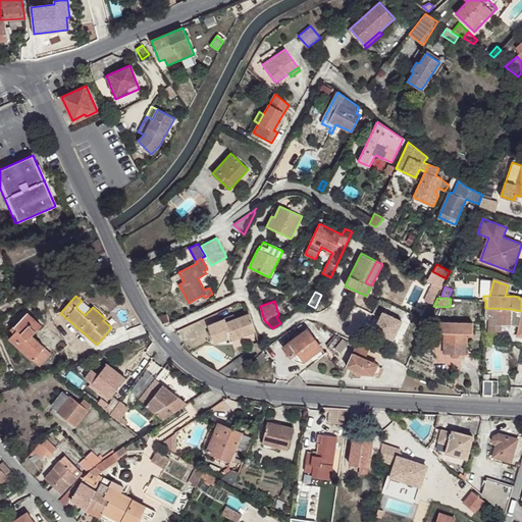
[(521,311),(511,309),(489,308),(488,320),(488,331),(501,331),(501,324),(510,324),(511,320),(520,322),(519,326),(516,336),(521,336),(521,311)]
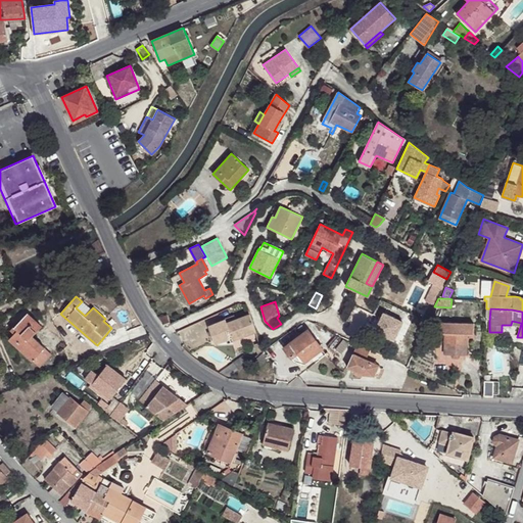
[(28,313),(25,316),(33,323),(29,326),(36,332),(42,325),(28,313)]
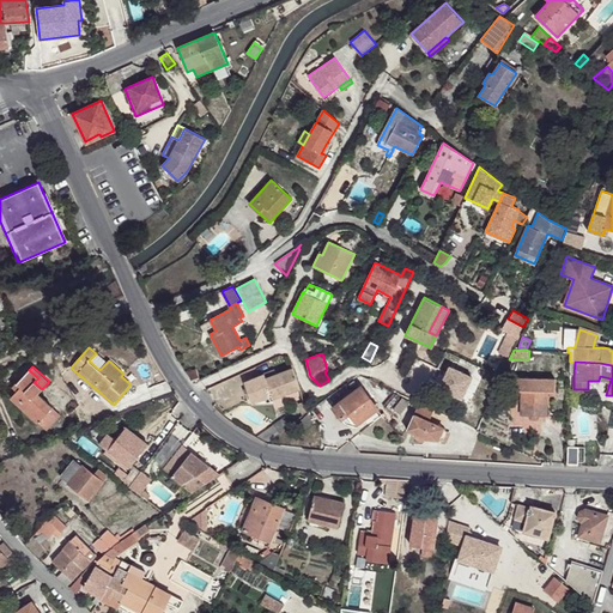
[(186,372),(192,381),(199,378),(196,369),(186,372)]
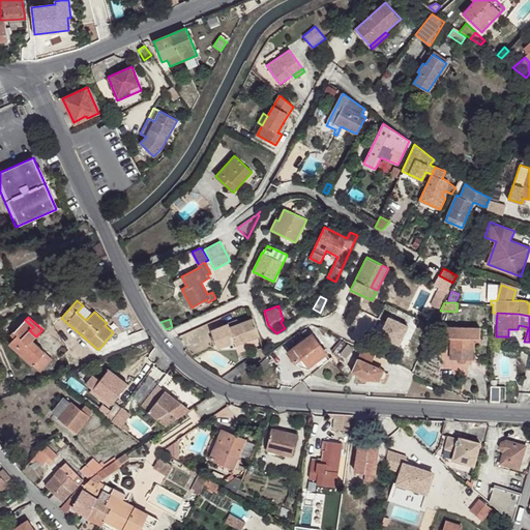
[(237,344),(259,336),(254,319),(238,324),(230,327),(229,323),(211,329),(216,346),(227,343),(227,341),(234,337),(237,344)]
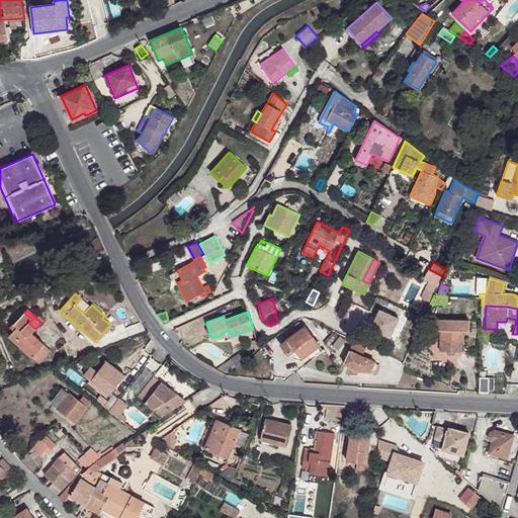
[(32,320),(24,313),(11,328),(14,331),(9,336),(39,364),(51,351),(31,333),(35,329),(28,323),(32,320)]
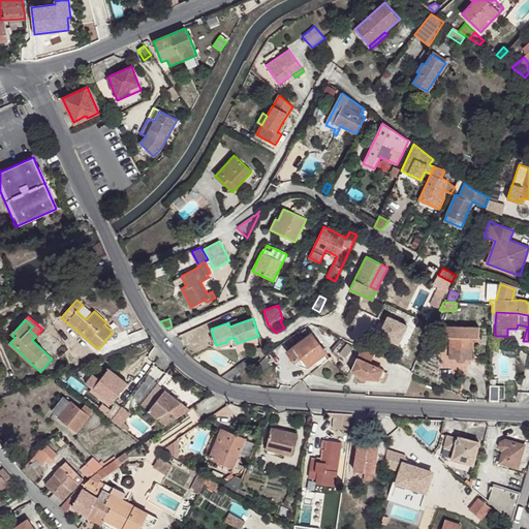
[(413,325),(397,319),(393,330),(403,334),(403,333),(410,335),(413,325)]
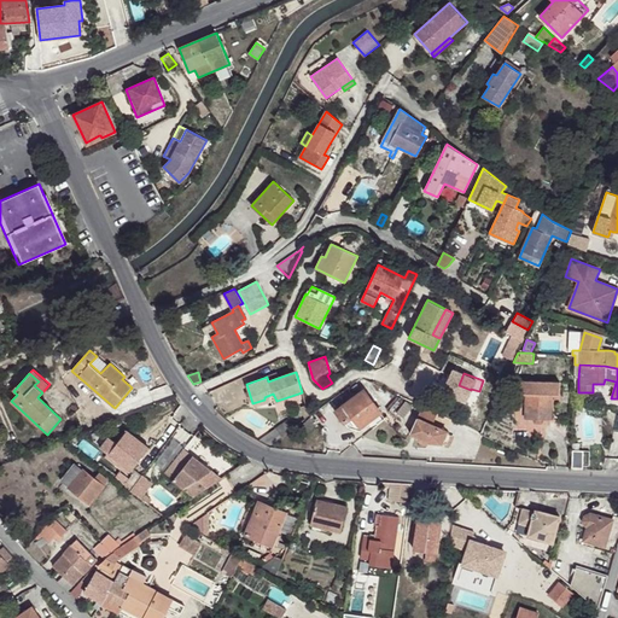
[(560,382),(519,380),(519,394),(526,394),(526,418),(535,418),(541,418),(551,418),(552,395),(559,395),(560,382)]
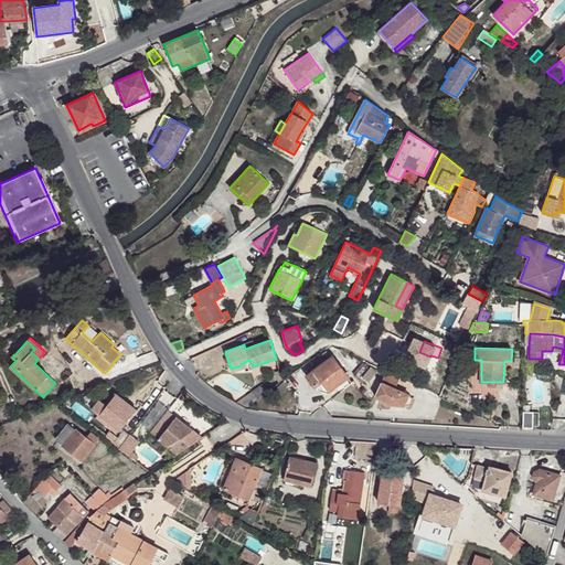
[(333,356),(308,374),(319,390),(326,392),(340,382),(348,376),(333,356)]
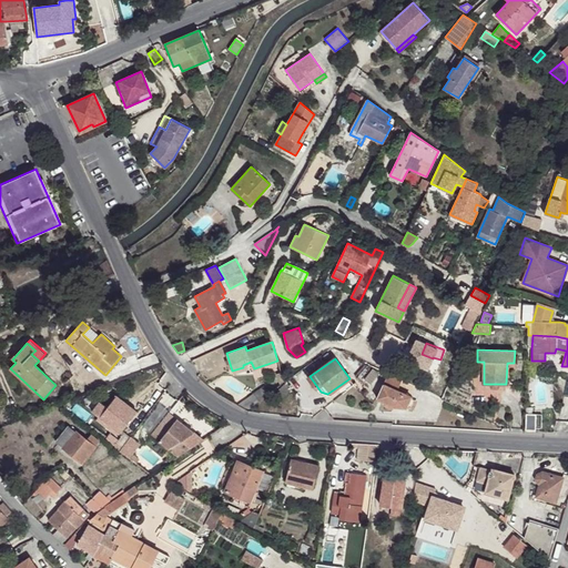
[(367,365),(356,378),(367,387),(378,375),(367,365)]
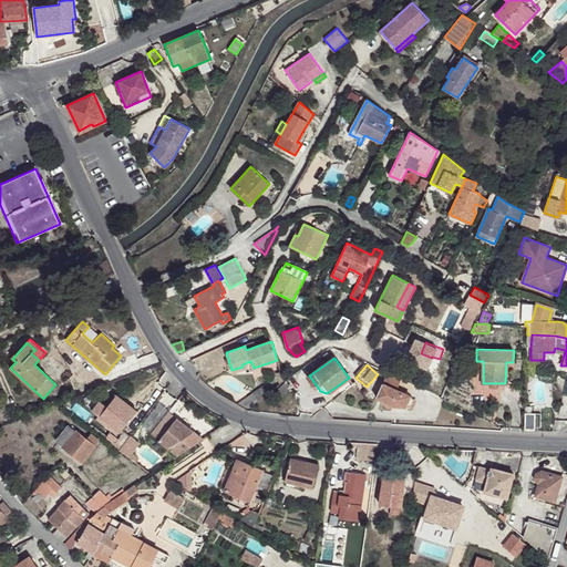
[(402,379),(388,372),(383,382),(397,389),(402,379)]
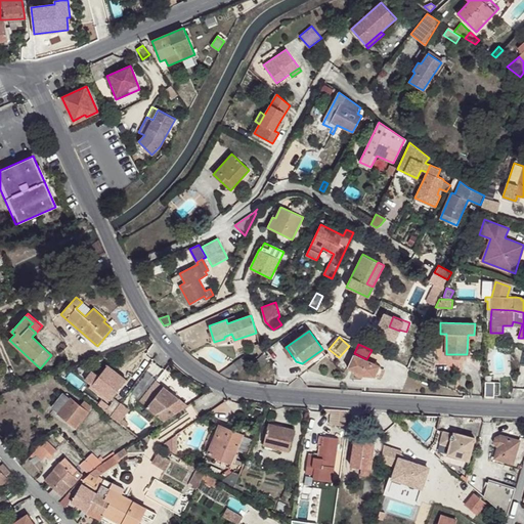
[(322,349),(315,354),(319,359),(326,354),(322,349)]
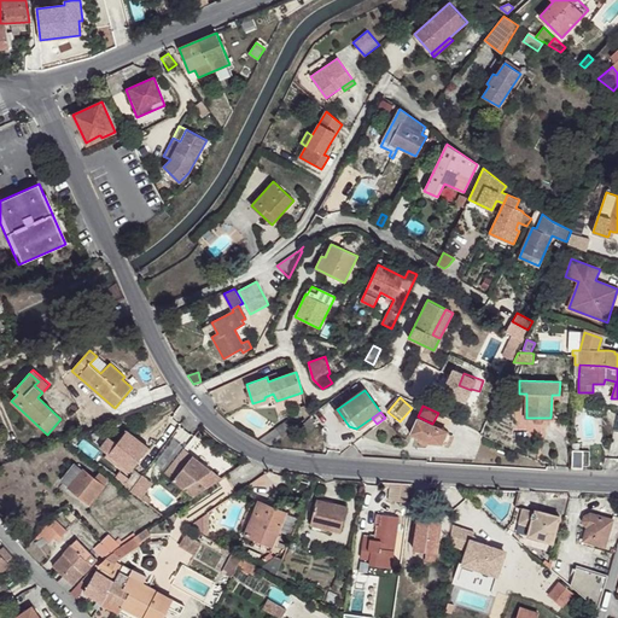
[(432,424),(418,417),(410,433),(430,442),(442,443),(448,431),(432,424)]
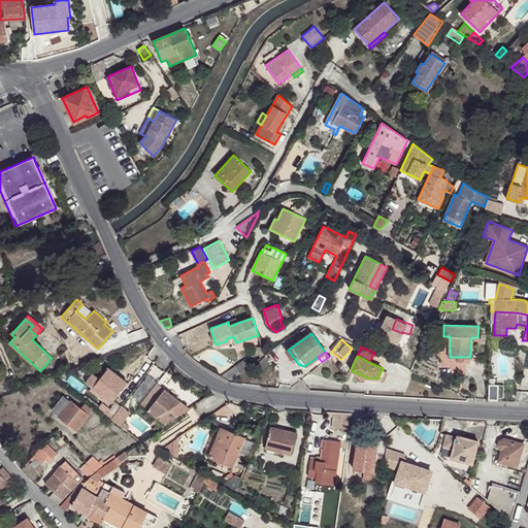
[(221,376),(230,382),(251,366),(246,360),(221,376)]
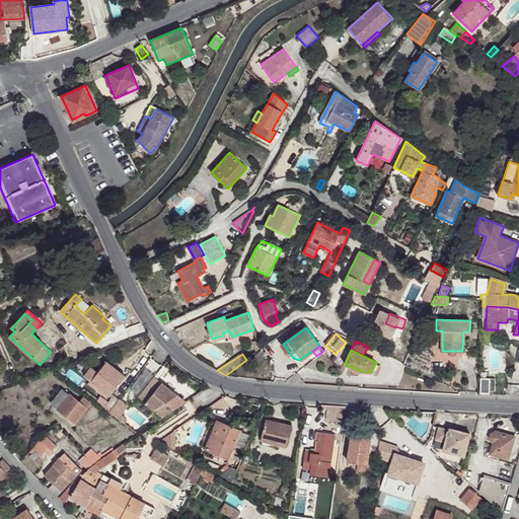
[(104,391),(109,395),(125,376),(122,373),(105,362),(97,372),(91,367),(84,376),(88,379),(86,382),(97,391),(98,390),(102,394),(104,391)]
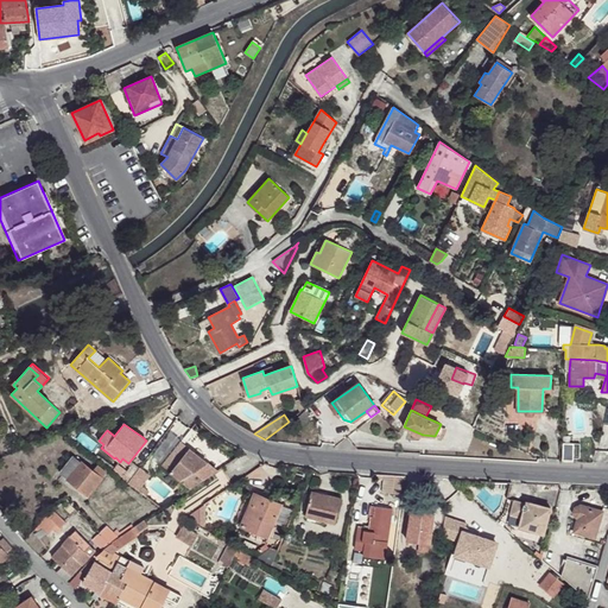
[(162,464),(170,472),(189,449),(184,444),(181,442),(162,464)]
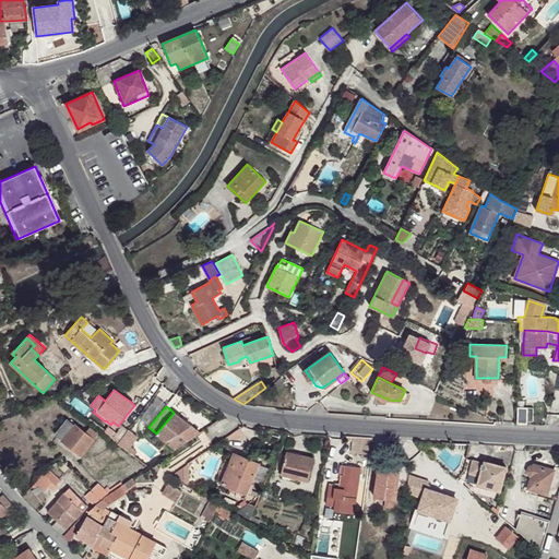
[(528,407),(518,407),(518,424),(527,424),(528,407)]
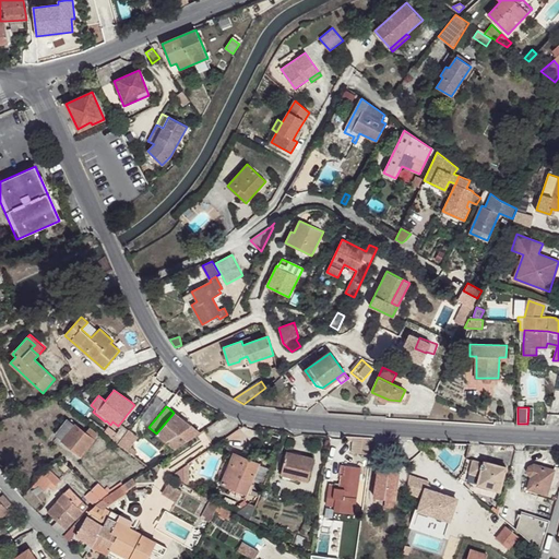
[(156,433),(176,450),(200,433),(174,413),(156,433)]
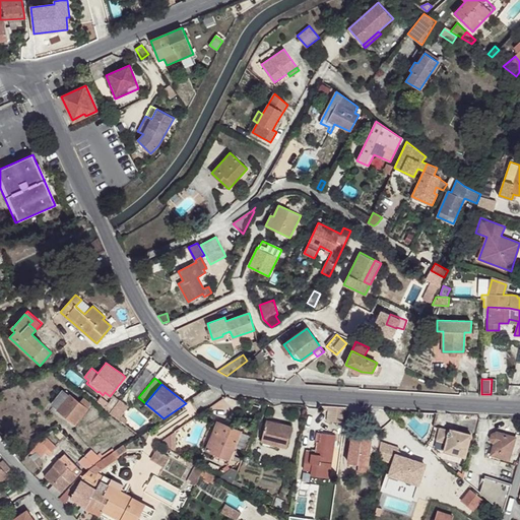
[(63,390),(51,404),(75,424),(91,403),(83,397),(79,402),(63,390)]
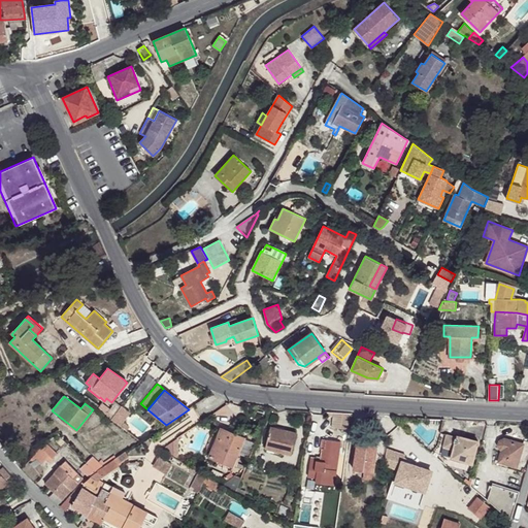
[(116,402),(106,415),(111,419),(121,406),(116,402)]
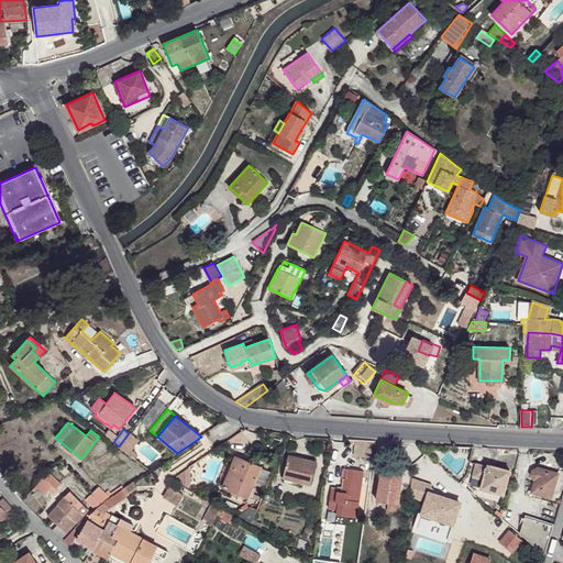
[(129,433),(119,446),(135,460),(139,456),(131,451),(140,441),(130,433),(129,433)]
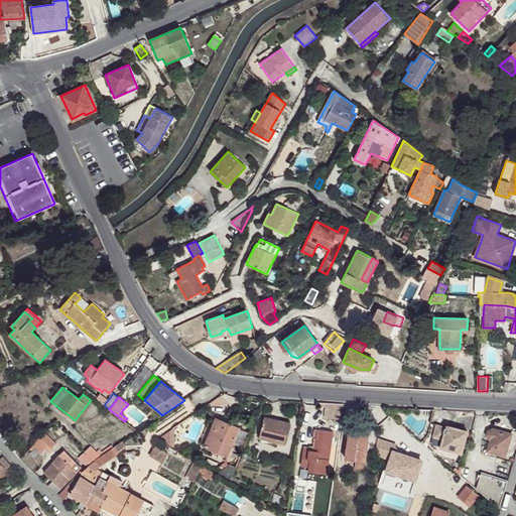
[(277,421),(264,418),(259,438),(284,444),(290,423),(277,420),(277,421)]
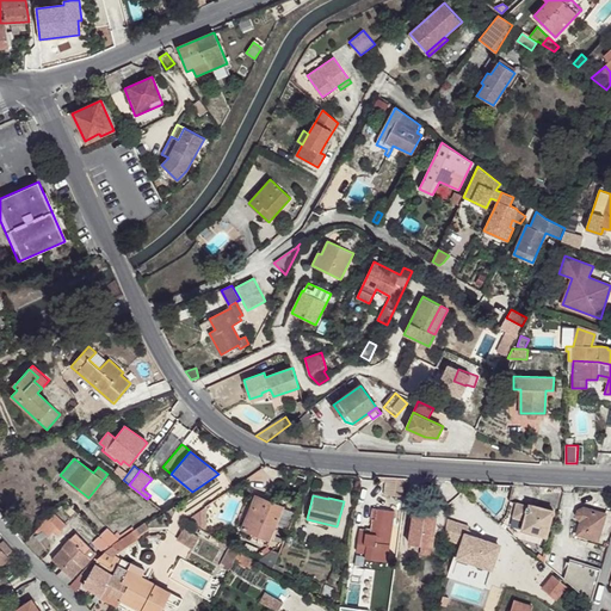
[(255,497),(254,499),(242,529),(270,539),(270,538),(273,539),(277,530),(275,529),(283,507),(255,497)]
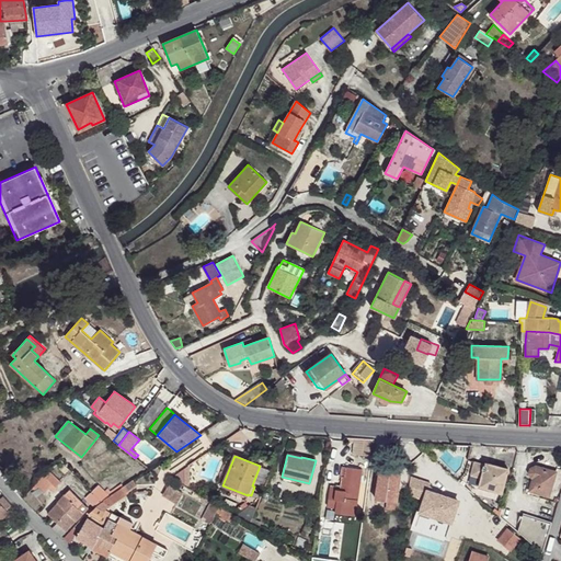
[(470,476),(474,461),(469,459),(466,472),(458,480),(465,485),(467,483),(470,476)]
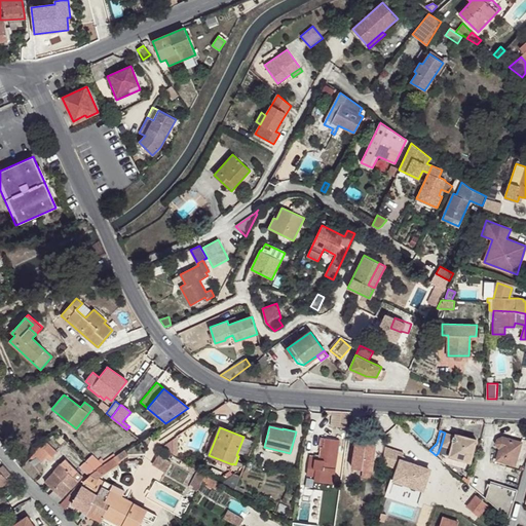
[(477,440),(456,434),(455,435),(454,435),(445,433),(441,446),(451,449),(449,456),(471,462),(477,440)]
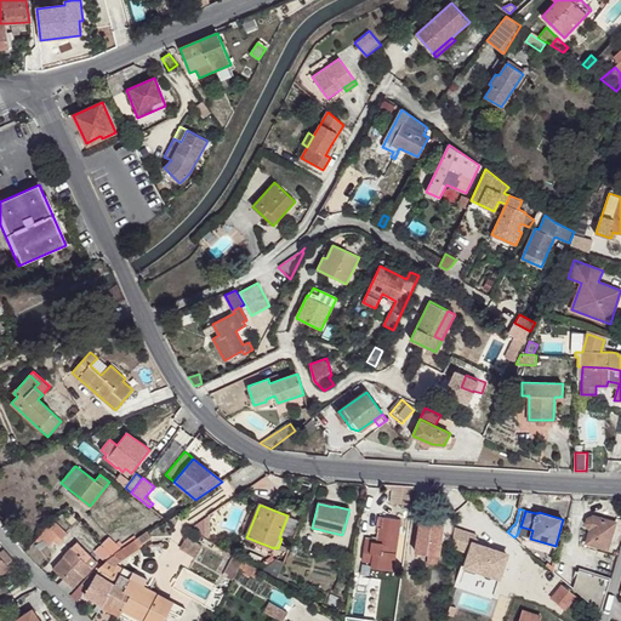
[(400,520),(379,517),(377,529),(379,529),(377,540),(365,539),(363,560),(372,562),(371,568),(381,569),(380,579),(392,580),(400,520)]
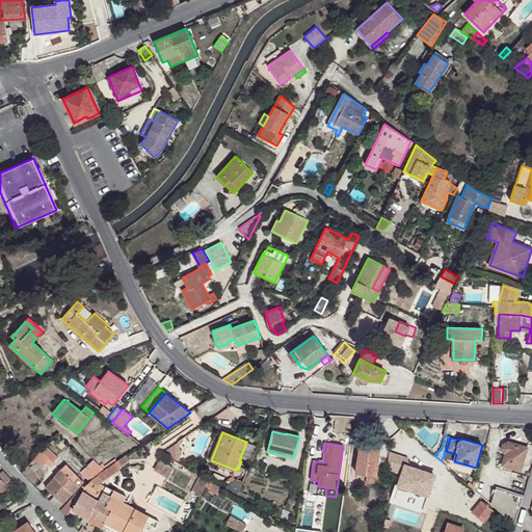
[(506,455),(503,464),(521,471),(527,448),(508,443),(503,444),(502,449),(506,455)]
